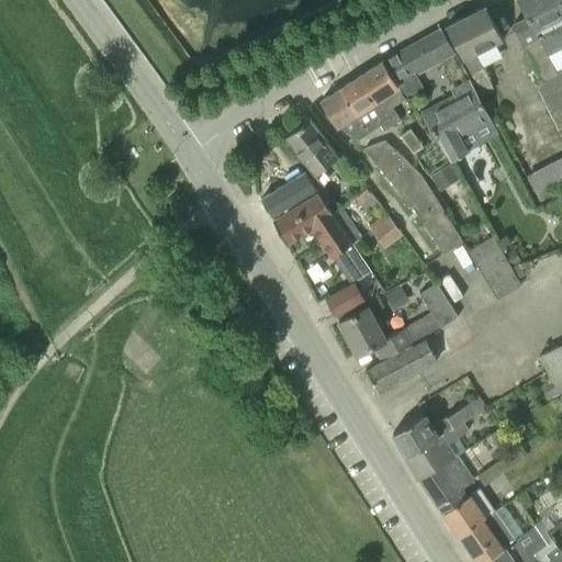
[(541,81),(561,69),(561,57),(559,49),(548,55),(540,40),(561,27),(561,0),(518,0),(526,15),(513,22),(541,81)]
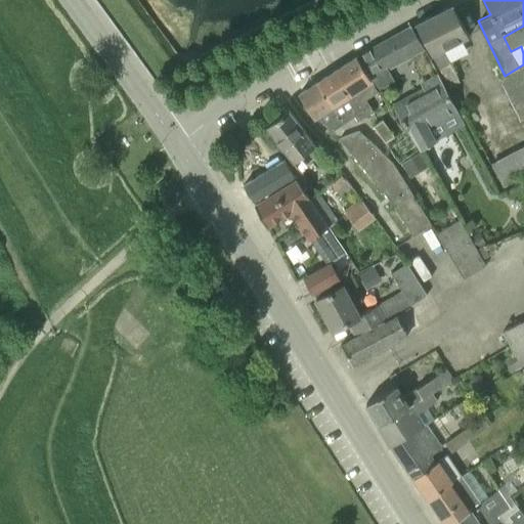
[(452,5),(416,24),(432,54),(438,68),(439,68),(448,86),(460,81),(450,62),(449,62),(443,49),(469,37),(452,5)]
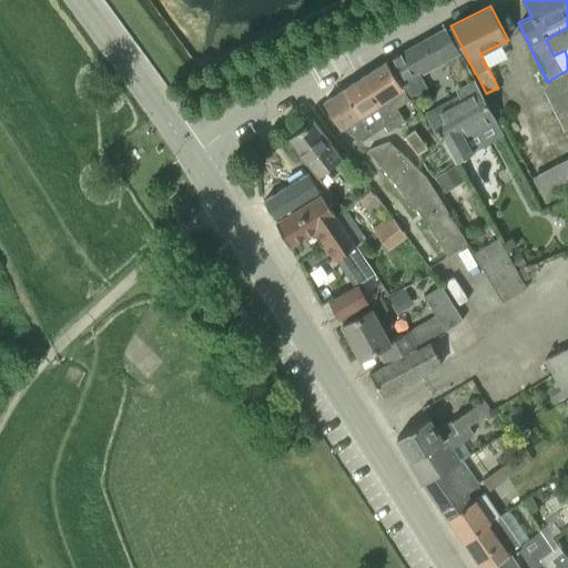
[(397,79),(398,80),(411,98),(428,88),(421,75),(460,53),(446,28),(387,61),(397,79)]
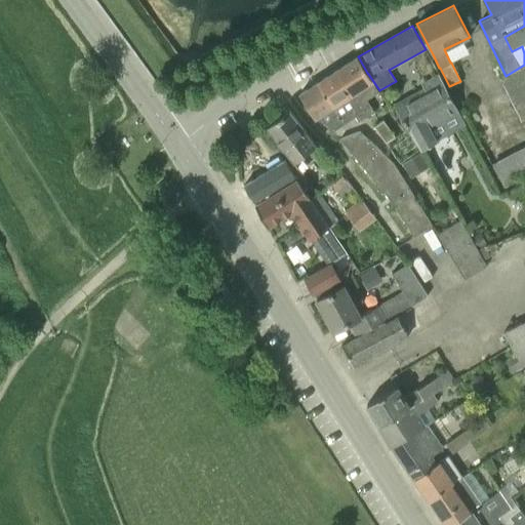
[(337,70),(367,116),(374,111),(366,99),(379,91),(368,74),(367,73),(357,56),(337,70)]
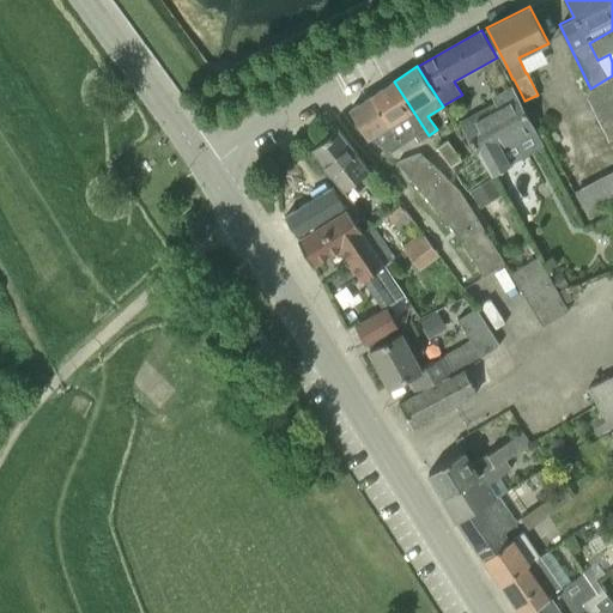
[(418,141),(429,135),(394,82),(371,96),(402,144),(414,135),(418,141)]
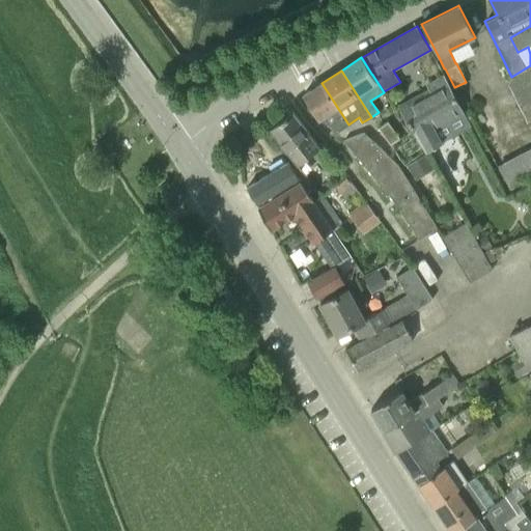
[(442,142),(437,132),(466,115),(443,74),(425,84),(427,88),(396,106),(412,130),(425,151),(442,142)]
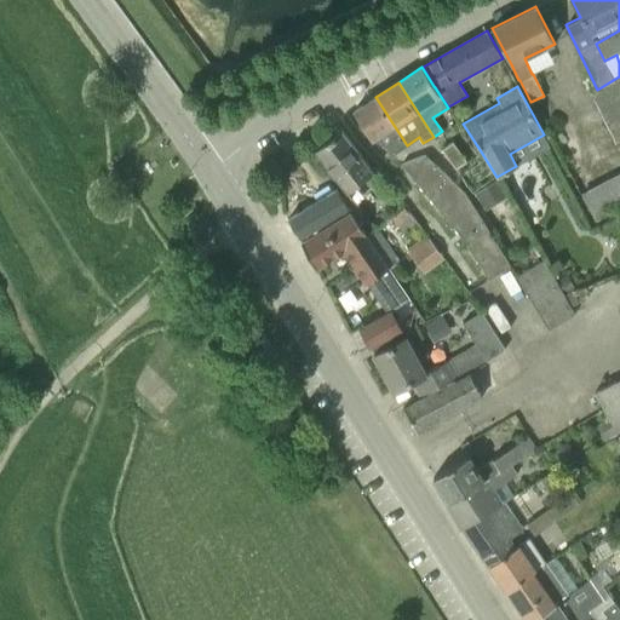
[(391,156),(407,145),(375,97),(352,112),(372,141),(373,141),(385,147),(391,156)]
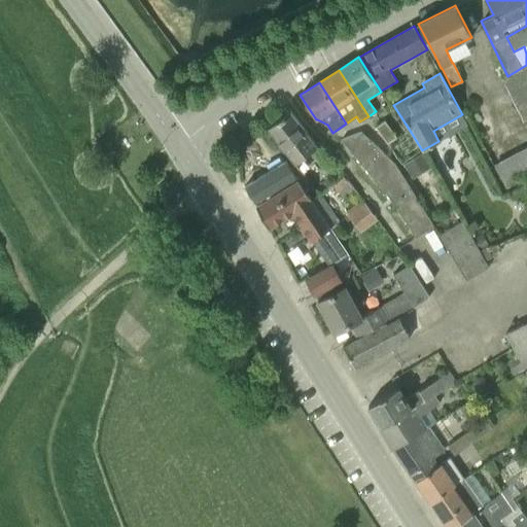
[(317,146),(290,110),(268,127),(294,163),(317,146)]
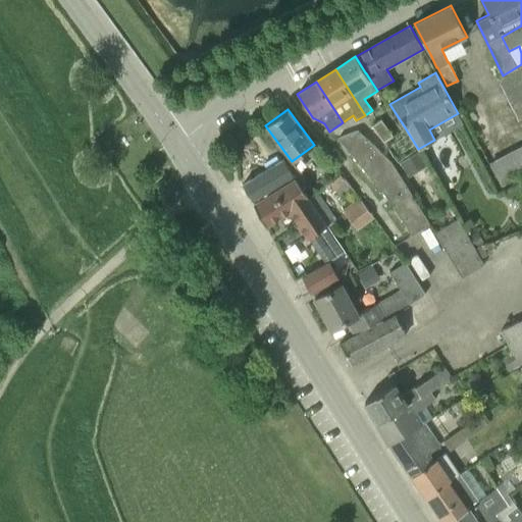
[(398,162),(418,149),(405,127),(393,135),(381,119),(371,125),(398,162)]
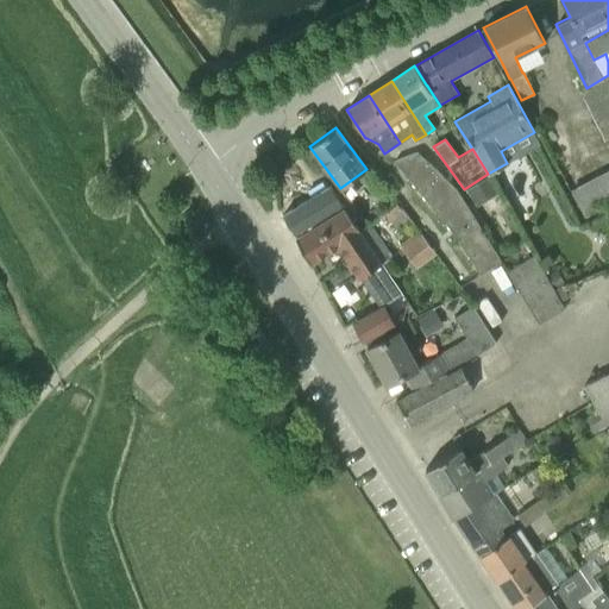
[(456,187),(418,151),(394,161),(458,239),(479,226),(456,187)]
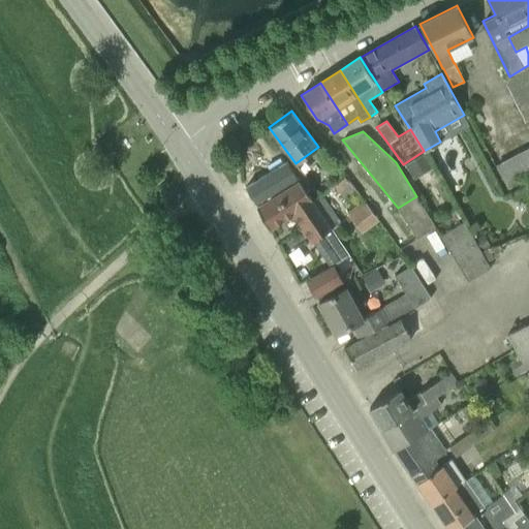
[(528,144),(497,161),(510,186),(528,175),(528,144)]
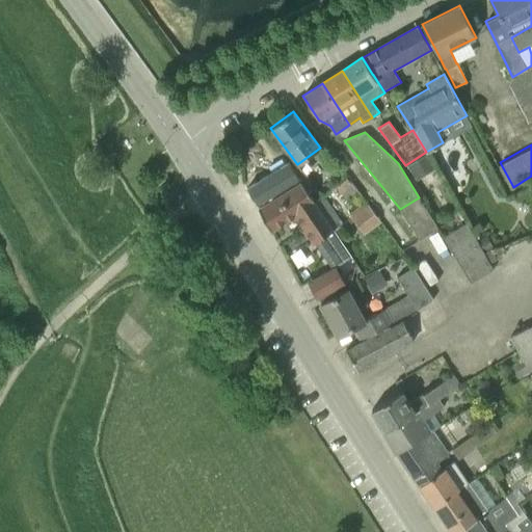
[(289,162),(246,188),(257,205),(299,179),(289,162)]
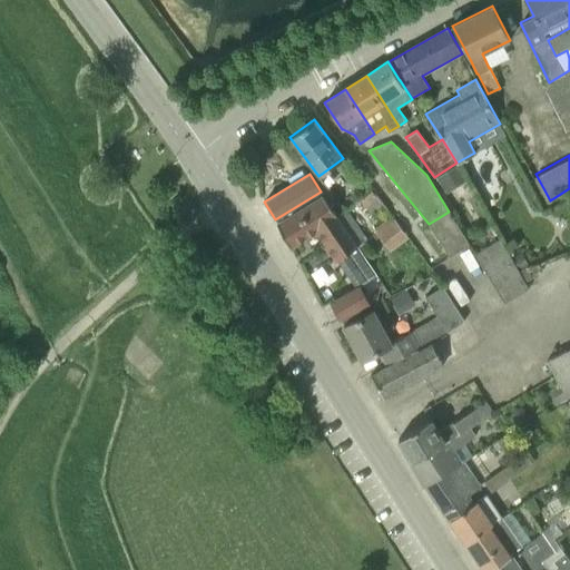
[(371,214),(382,204),(372,189),(360,198),(371,214)]
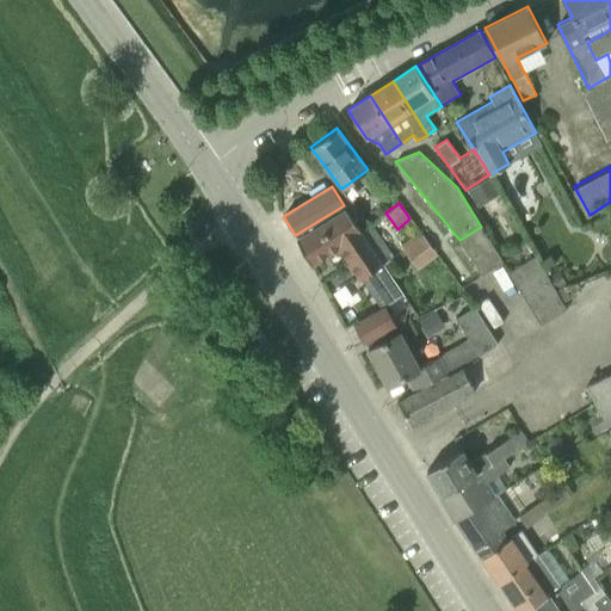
[(346,208),(297,239),(310,264),(340,246),(360,278),(395,258),(370,224),(360,230),(346,208)]
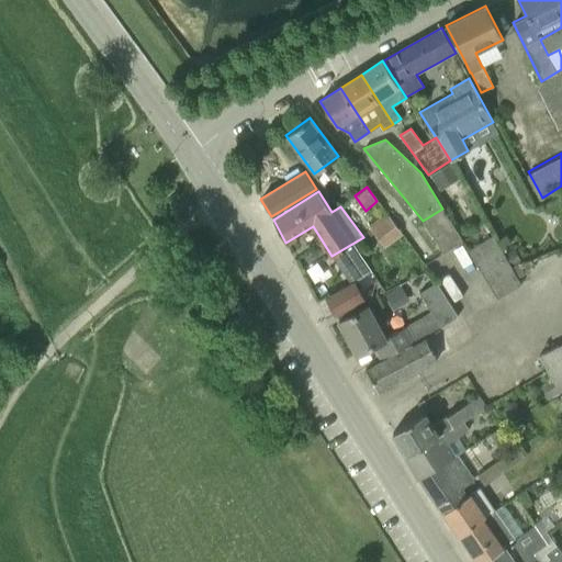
[(451,224),(442,209),(423,221),(431,236),(451,224)]
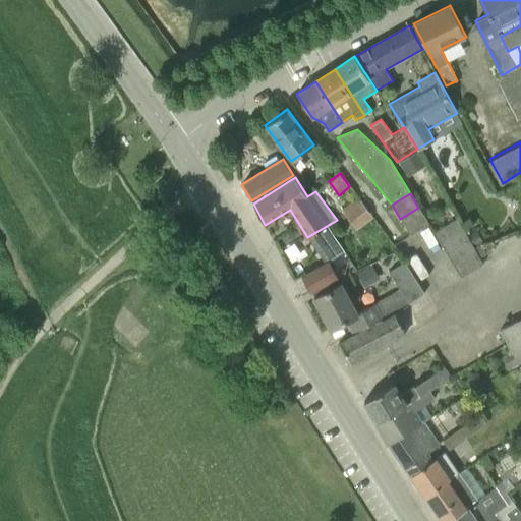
[(356,230),(373,217),(357,195),(341,209),(356,230)]
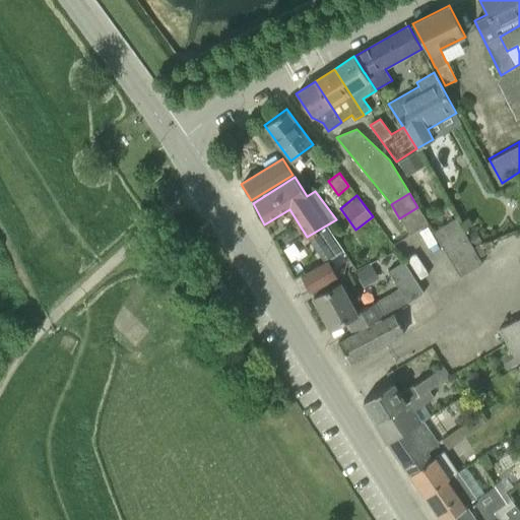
[(399,218),(409,235),(428,222),(417,207),(399,218)]
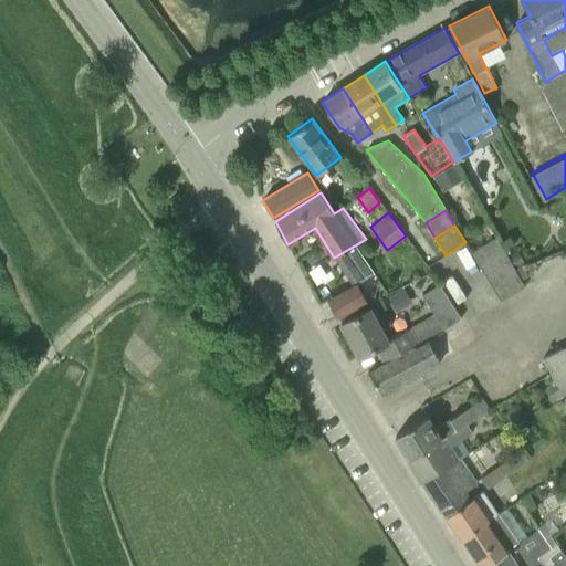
[(500,301),(525,286),(496,237),(471,252),(500,301)]
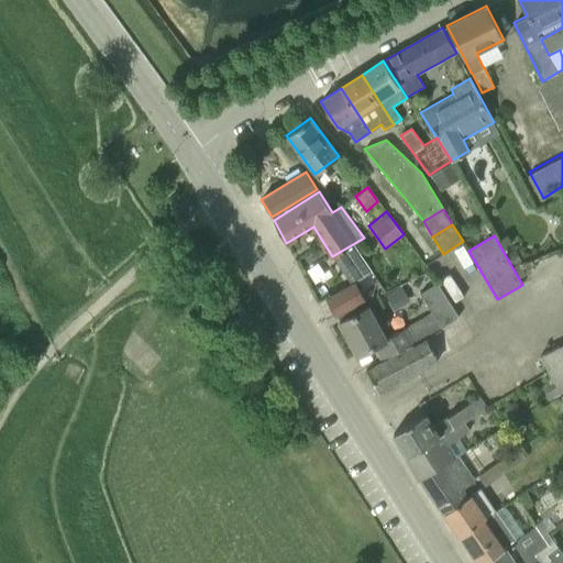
[(326,298),(335,316),(364,299),(354,282),(326,298)]
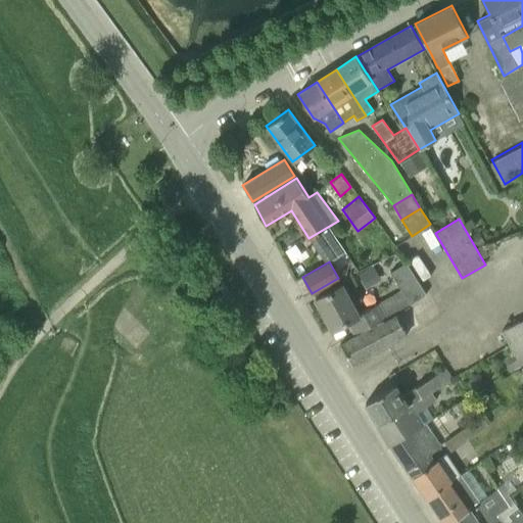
[(410,303),(426,294),(407,262),(390,272),(410,303)]
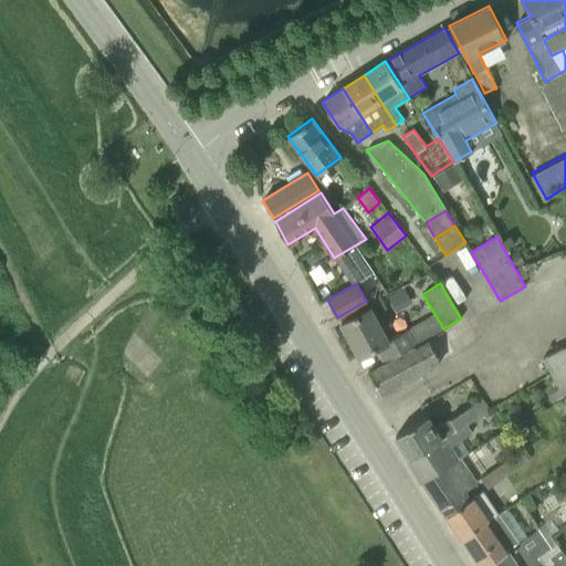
[(371,307),(342,324),(359,357),(377,347),(385,362),(419,342),(410,327),(389,339),(371,307)]
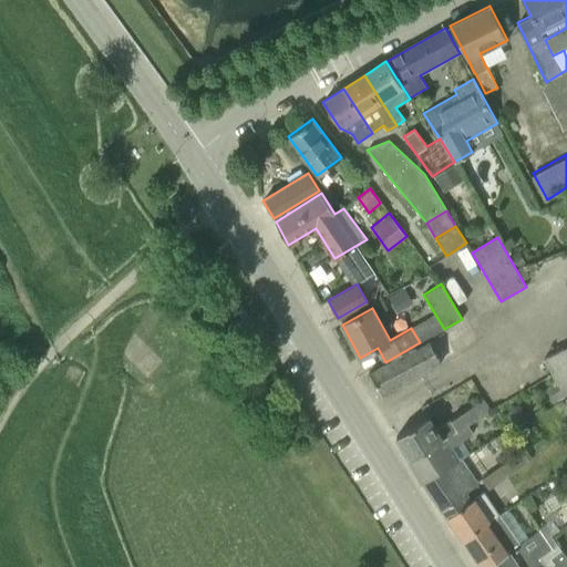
[(436,364),(424,343),(369,373),(381,395),(436,364)]
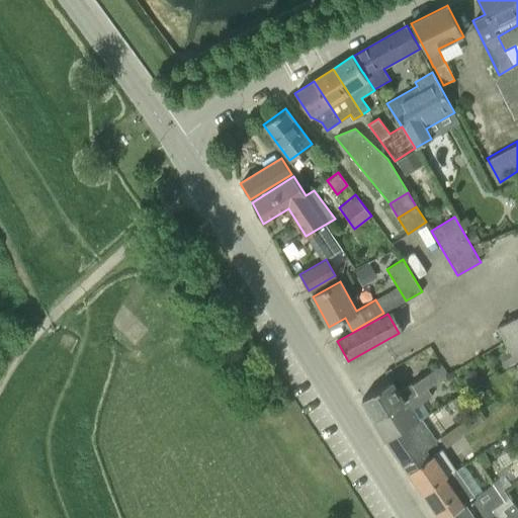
[(517,315),(496,327),(504,341),(509,349),(515,362),(517,360),(517,315)]
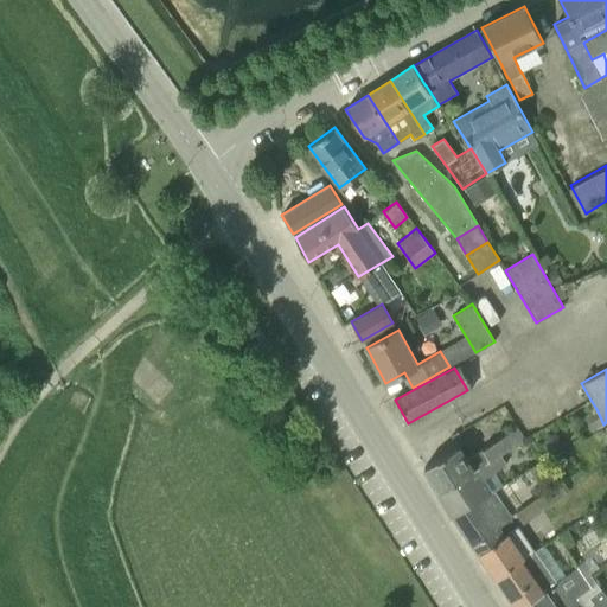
[(425,468),(439,492),(496,458),(525,440),(518,428),(467,458),(461,447),(425,468)]
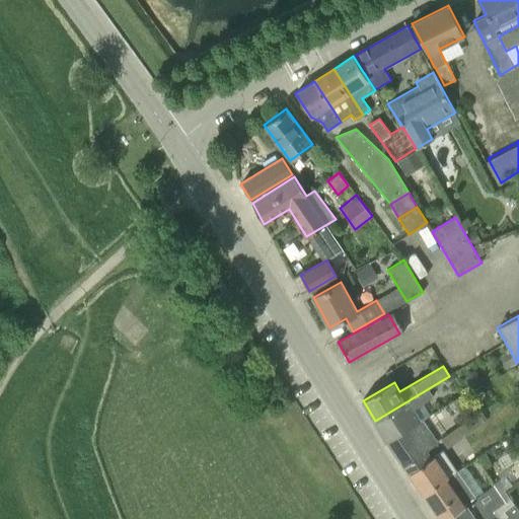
[(391,369),(385,372),(388,377),(394,374),(391,369)]
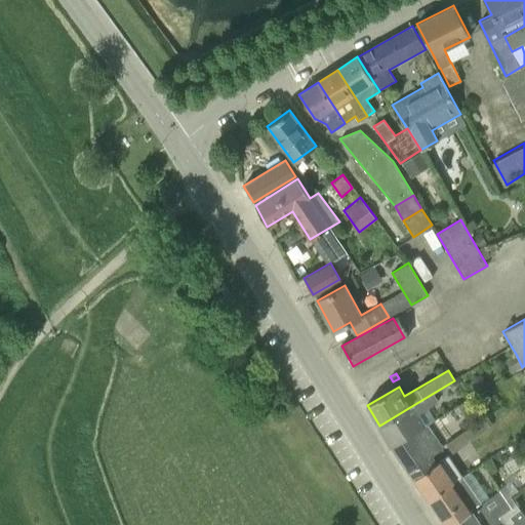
[(418,414),(433,404),(429,396),(379,426),(392,445),(426,425),(418,414)]
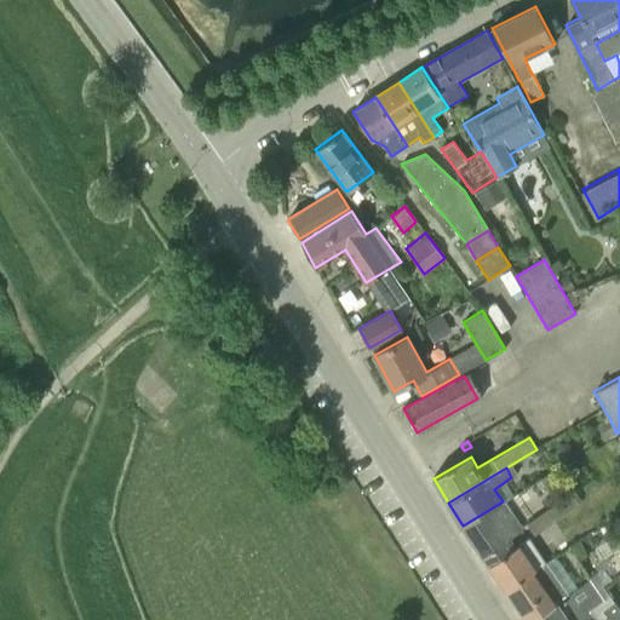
[(550,506),(558,517),(581,500),(574,489),(550,506)]
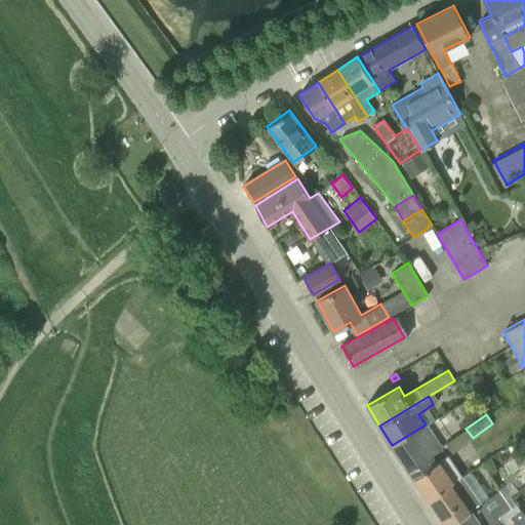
[(429,469),(435,463),(431,456),(435,453),(425,440),(433,435),(426,425),(392,445),(415,478),(429,469)]
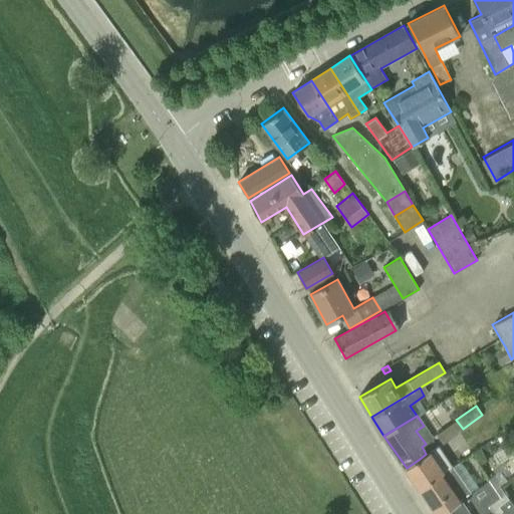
[(443,513),(461,502),(472,495),(445,455),(433,463),(426,454),(420,459),(407,468),(438,513),(443,513)]
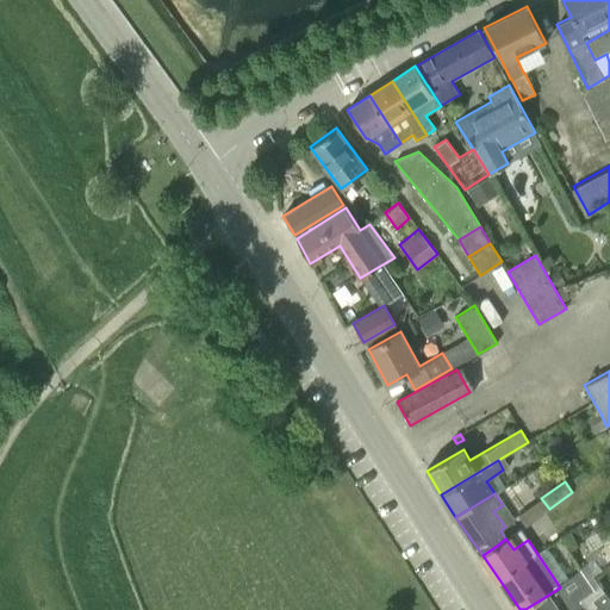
[(560,587),(547,596),(526,609),(579,609),(584,608),(578,602),(595,590),(580,570),(560,587)]
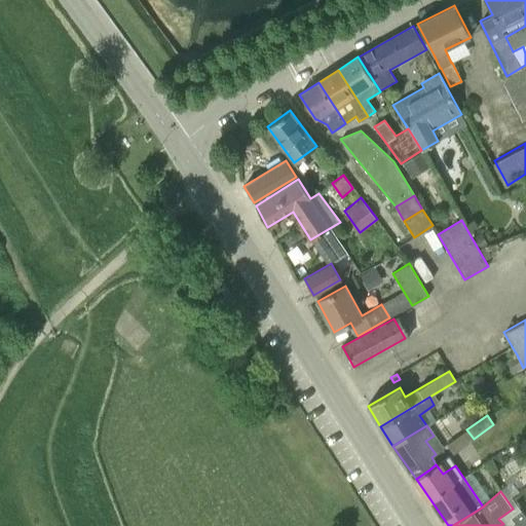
[(516,525),(525,525),(525,519),(521,511),(512,519),(516,525)]
